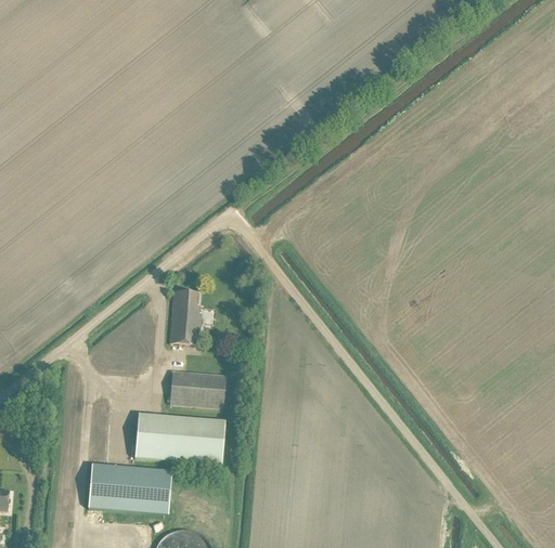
[(199,303),(196,303),(197,291),(175,289),(170,341),(198,343),(201,315),(198,314),(199,303)]
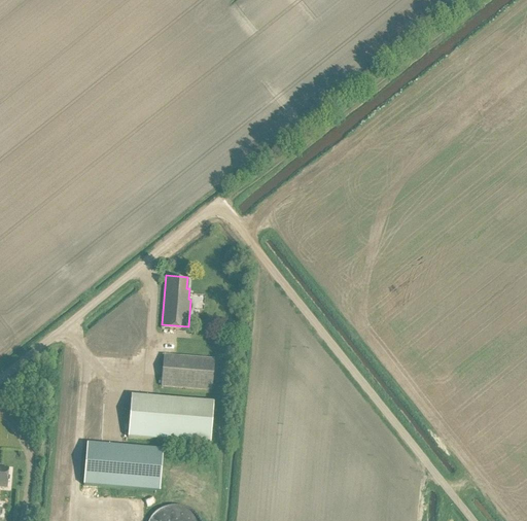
[(164,351),(162,382),(212,386),(214,355),(164,351)]
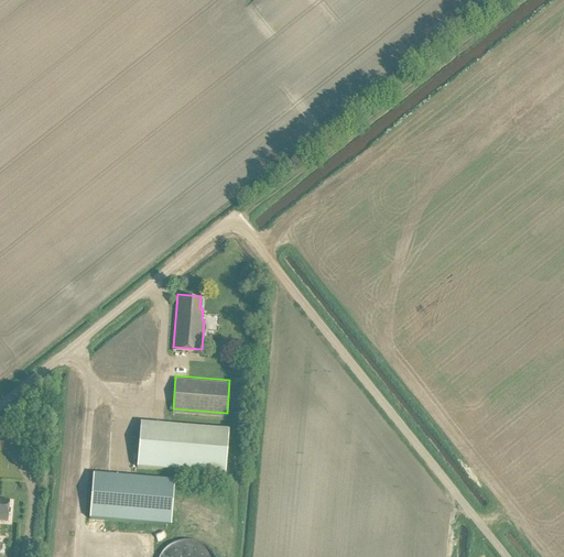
[(140,418),(137,463),(225,471),(228,426),(140,418)]
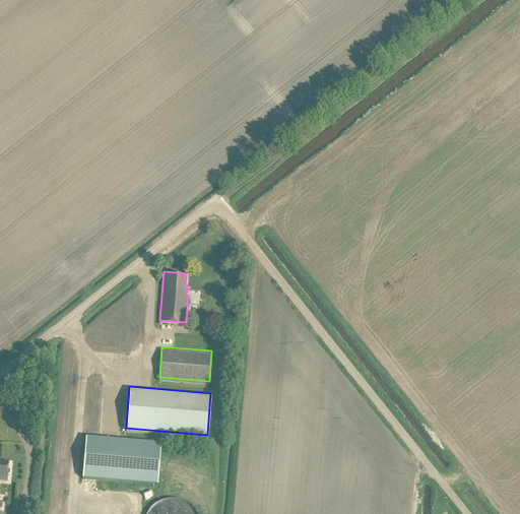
[(156,482),(160,441),(85,435),(82,475),(156,482)]
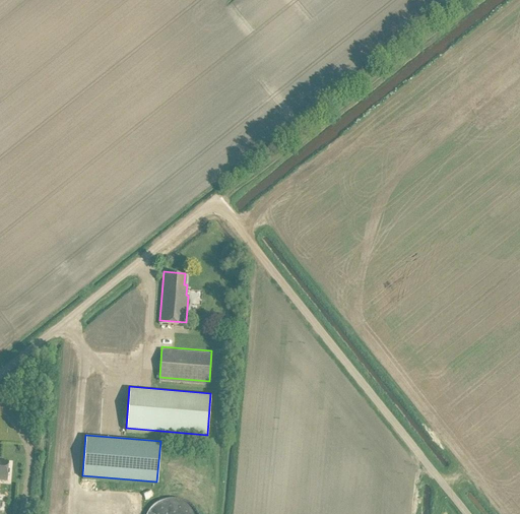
[(169,496),(150,501),(146,513),(197,513),(193,502),(169,496)]
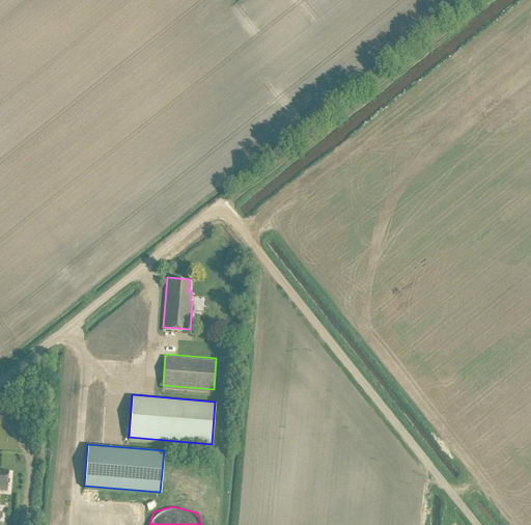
All buildings are outlined.
